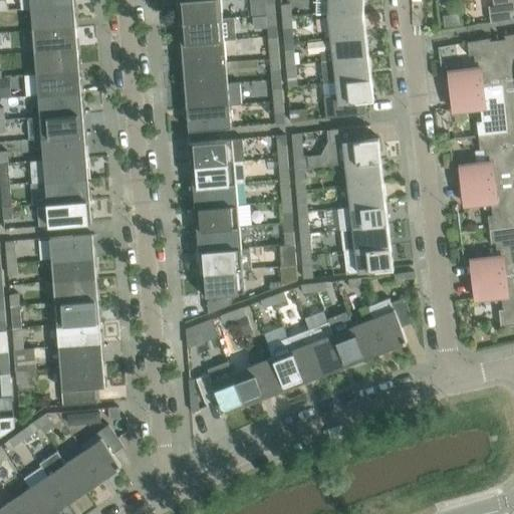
[(20,0),(21,9),(31,8),(73,5),(72,0),(20,0)]
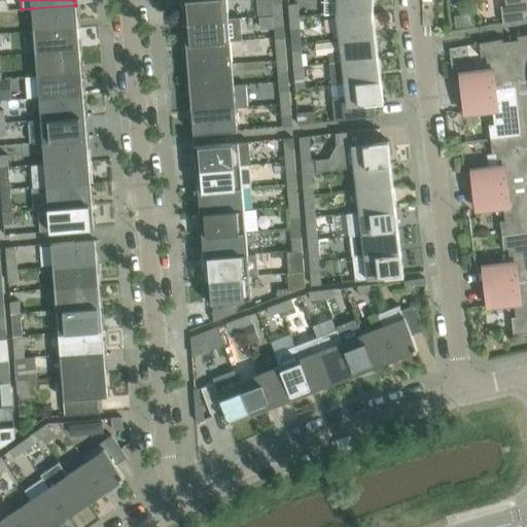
[(182,0),(184,23),(227,19),(225,0),(182,0)]
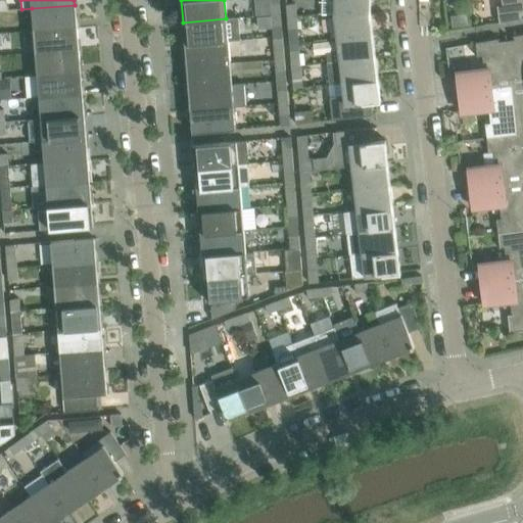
[(322,0),(322,14),(334,14),(371,12),(371,0),(322,0)]
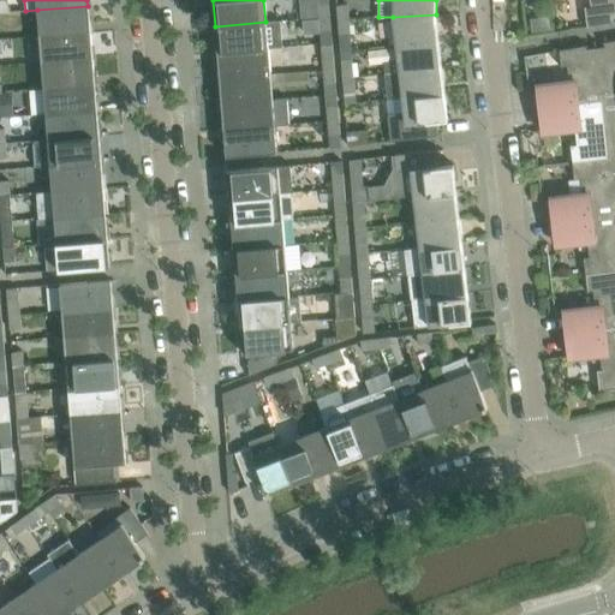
[(614,0),(590,0),(591,7),(584,7),(586,27),(614,22),(613,18),(614,17),(614,0)]
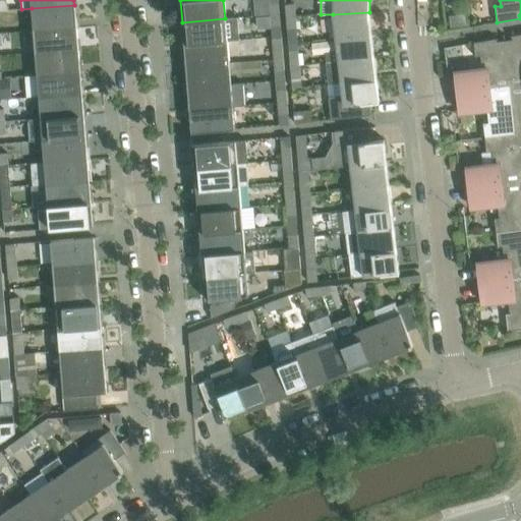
[(0,2),(0,10),(8,10),(9,10),(6,1),(0,2)]
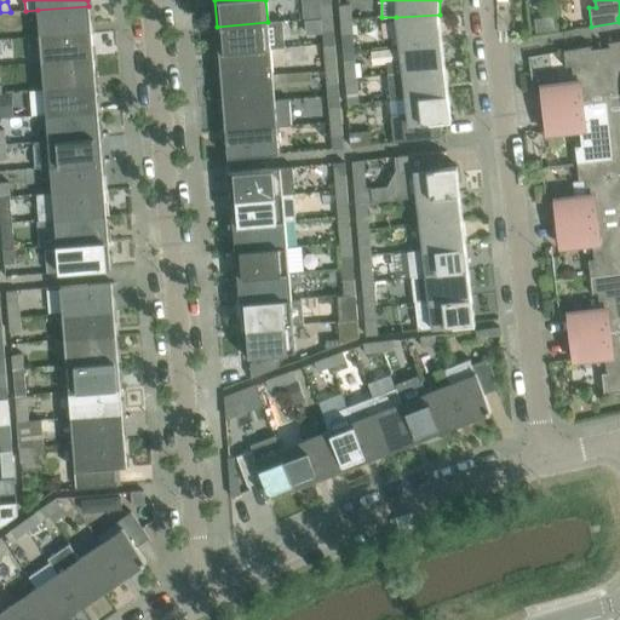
[(320,3),(321,17),(333,17),(332,3),(320,3)]
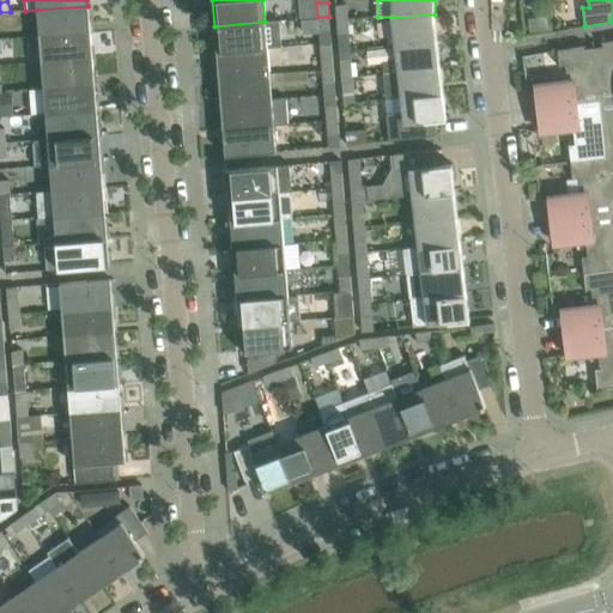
[(346,4),(335,5),(337,19),(347,18),(346,4)]
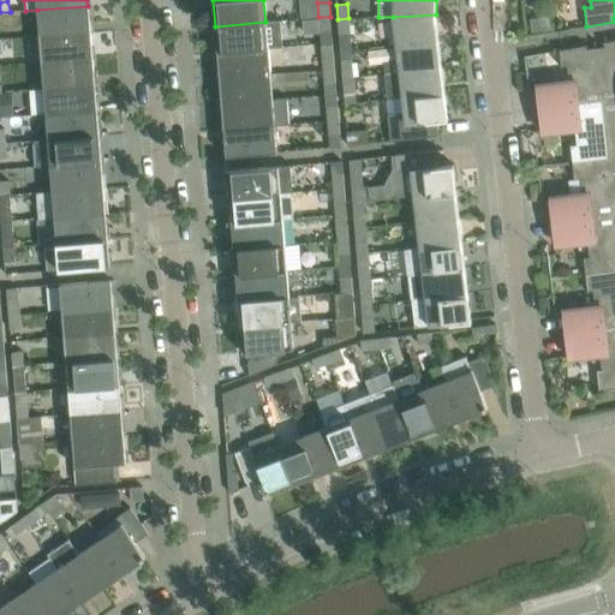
[(88,6),(37,10),(40,36),(90,31),(88,6)]
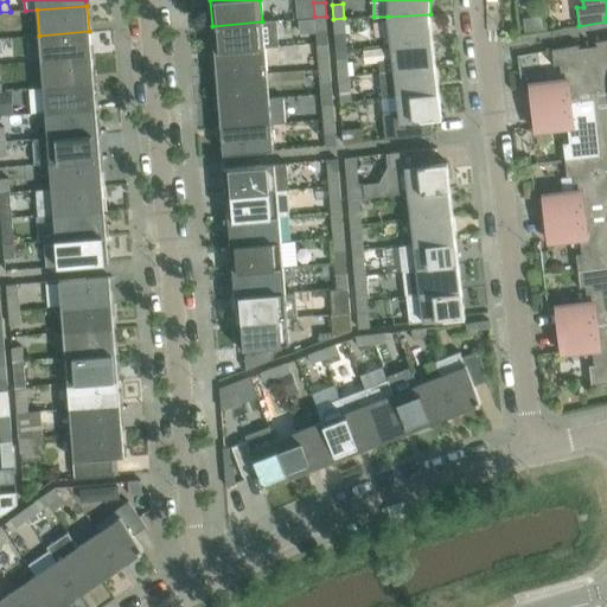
[(433,39),(430,14),(388,17),(391,45),(433,39)]
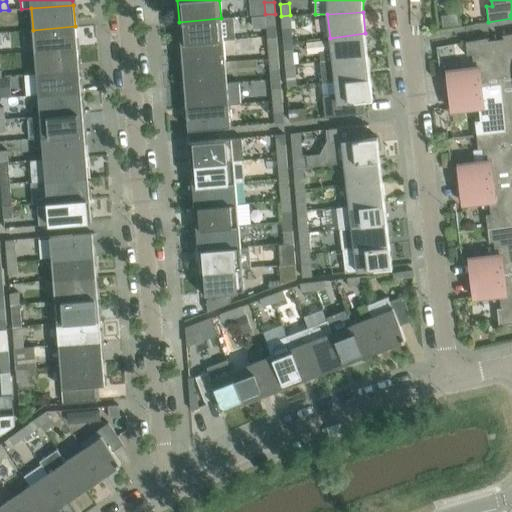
[(266,27),(276,26),(275,14),(265,14),(266,27)]
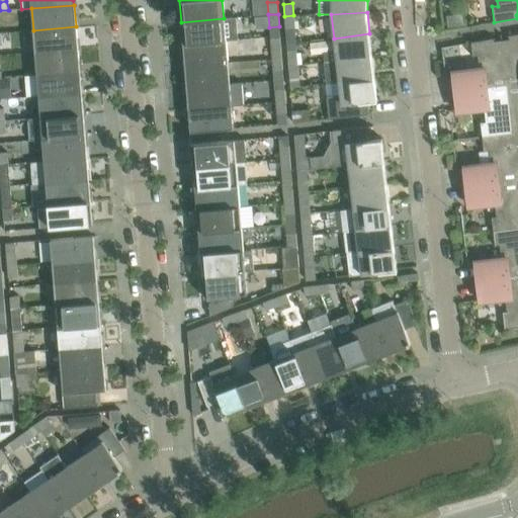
[(294,27),(293,15),(284,16),(285,28),(294,27)]
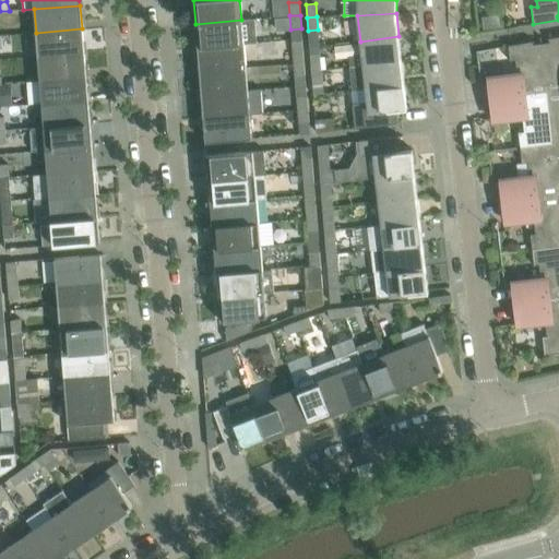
[(254,19),(241,20),(195,24),(198,47),(244,44),(257,43),(254,19)]
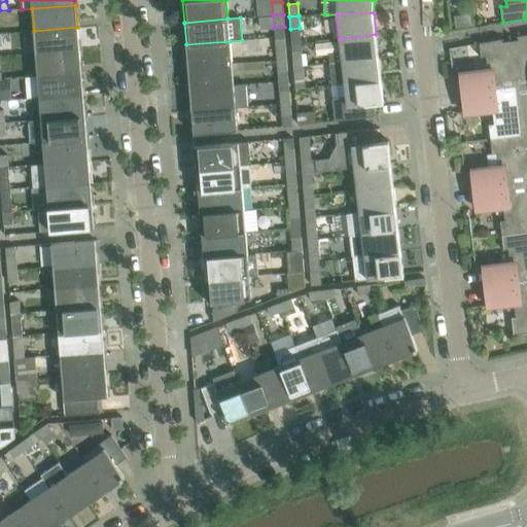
[(77,27),(34,31),(35,53),(79,49),(77,27)]
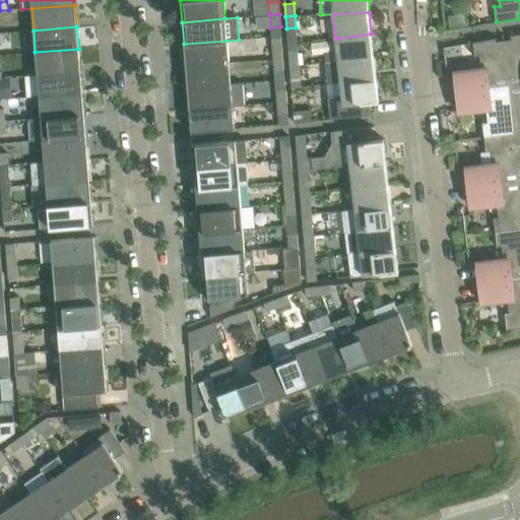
[(503,35),(508,85),(519,83),(519,33),(510,36),(511,39),(504,40),(503,35)]
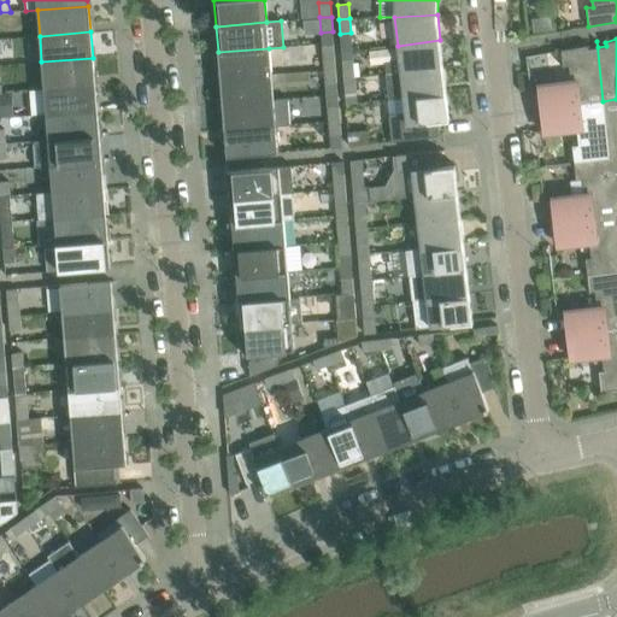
[(399,60),(385,63),(386,72),(444,66),(440,40),(398,46),(399,60)]
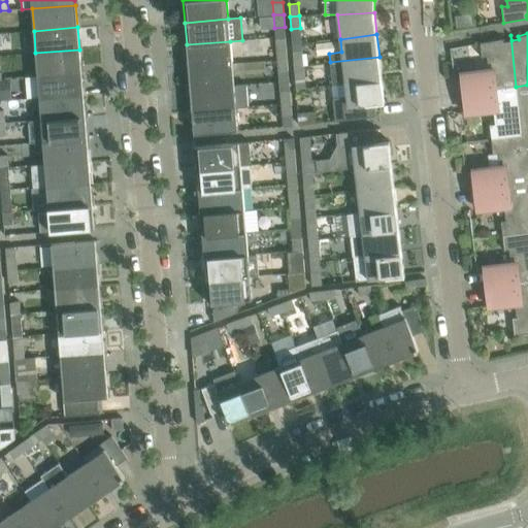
[(460,73),(461,78),(462,92),(458,93),(458,94),(516,87),(510,35),(509,35),(510,40),(503,41),(502,38),(480,42),(481,56),(487,56),(489,70),(460,73)]
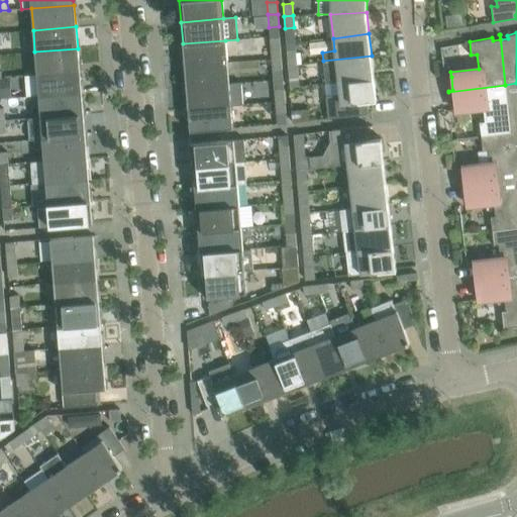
[(279,35),(270,36),(272,59),(281,58),(279,35)]
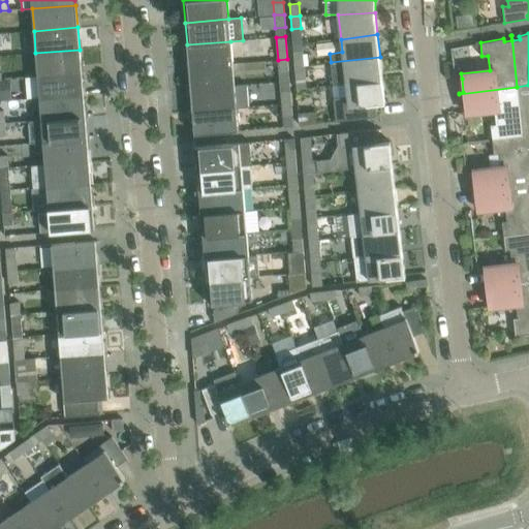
[(187,44),(188,67),(232,63),(230,41),(187,44)]
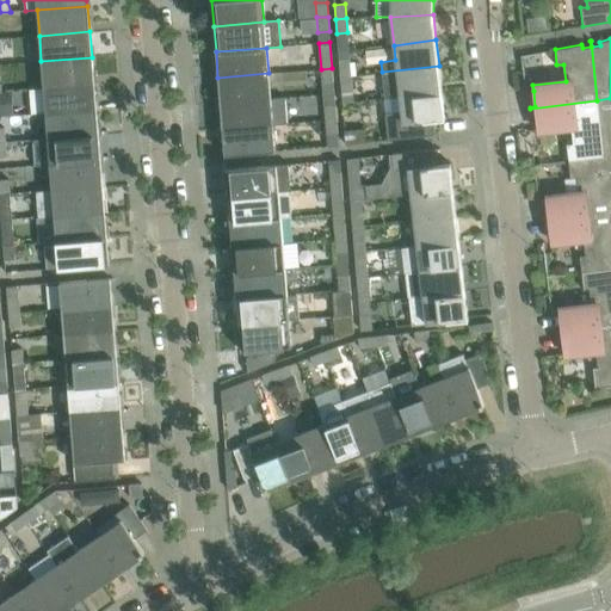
[(349,49),(338,50),(340,78),(351,76),(349,49)]
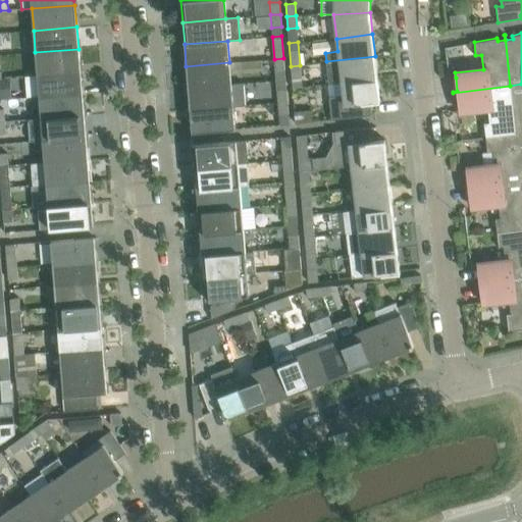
[(79,49),(35,52),(37,74),(81,70),(79,49)]
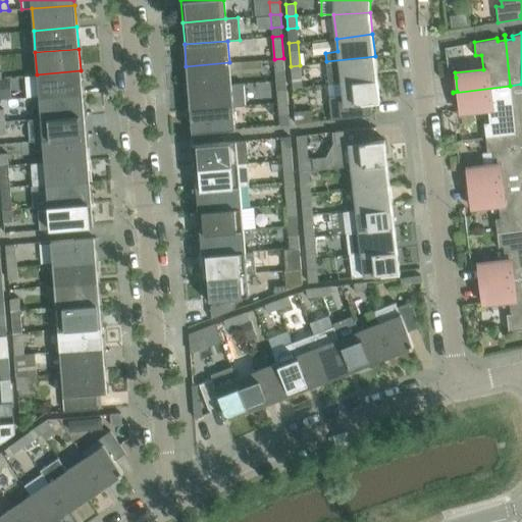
[(329,84),(342,82),(377,77),(375,56),(326,61),(329,84)]
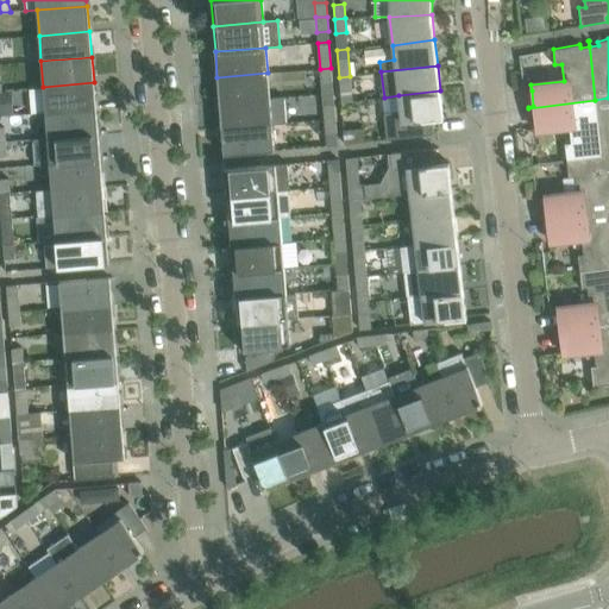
[(331,68),(320,69),(322,93),(333,93),(331,68)]
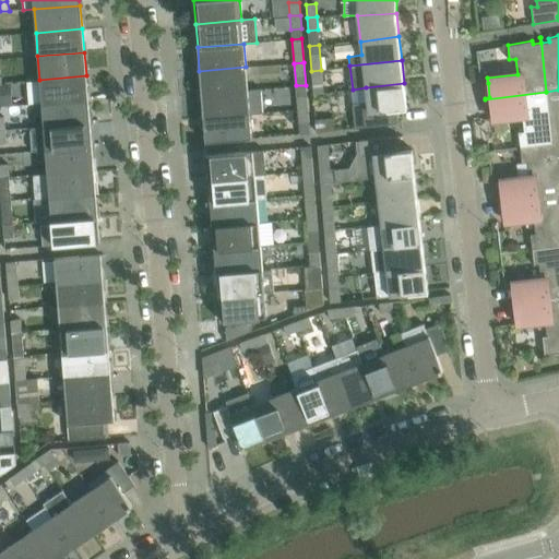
[(199,71),(201,94),(248,91),(246,67),(199,71)]
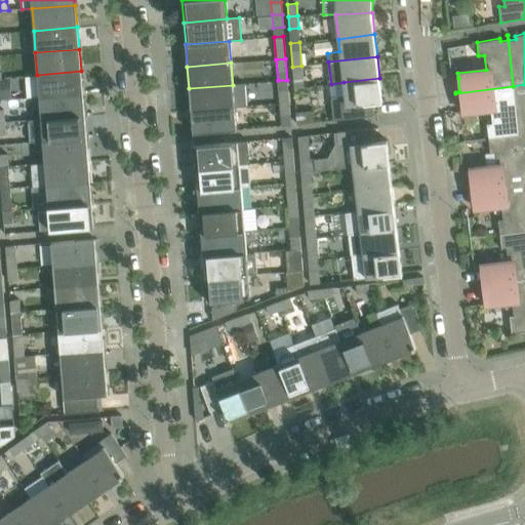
[(301,66),(292,67),(293,87),(303,86),(301,66)]
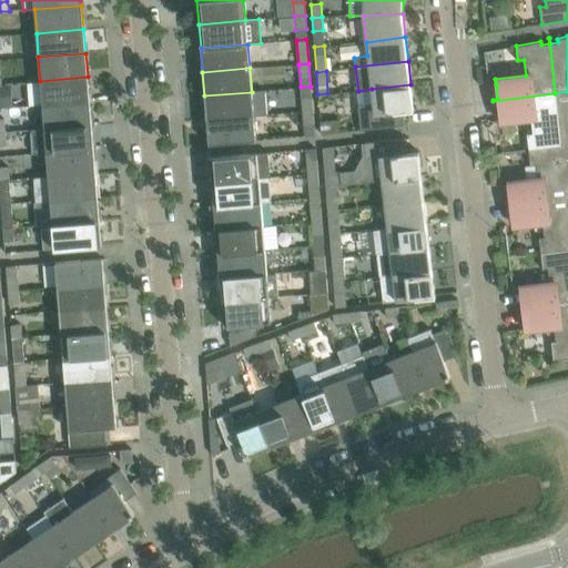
[(88,77),(40,81),(42,105),(89,101),(88,77)]
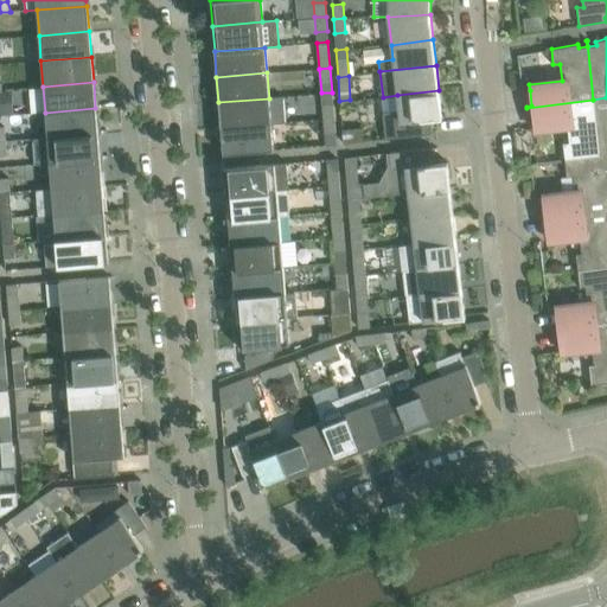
[(442,117),(439,90),(397,95),(400,112),(383,113),(385,139),(432,134),(430,119),(442,117)]
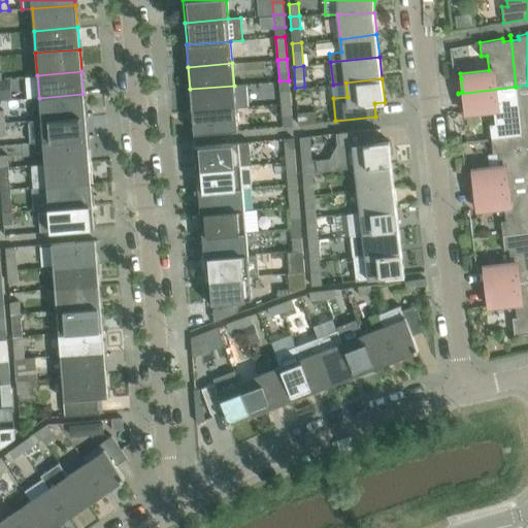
[(527,85),(516,87),(522,135),(527,134),(527,85)]
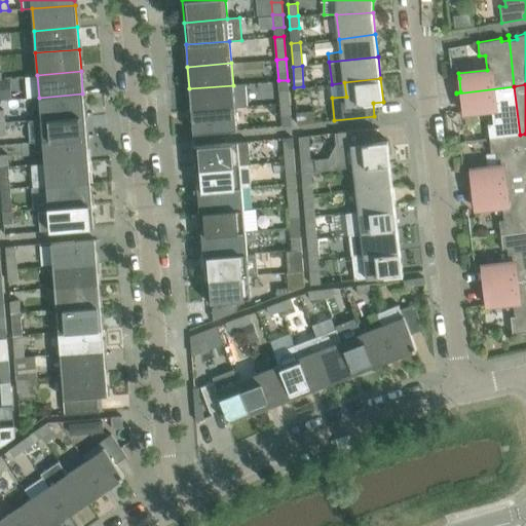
[(189,88),(191,111),(234,107),(233,85),(189,88)]
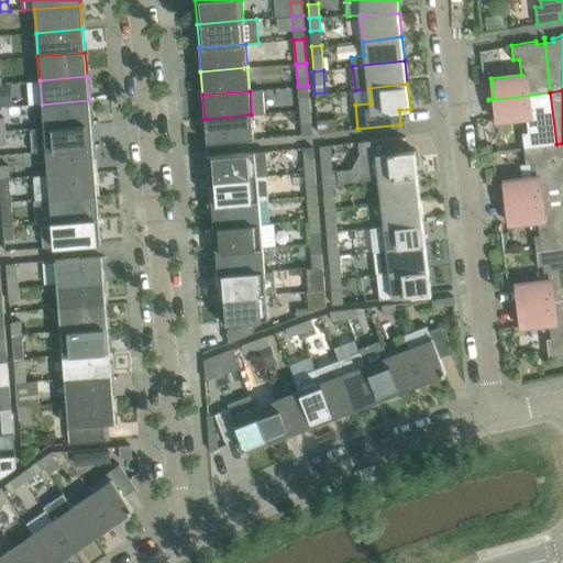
[(550,92),(488,100),(488,101),(493,100),(496,120),(526,117),(528,133),(521,133),(523,147),(556,144),(550,92)]
